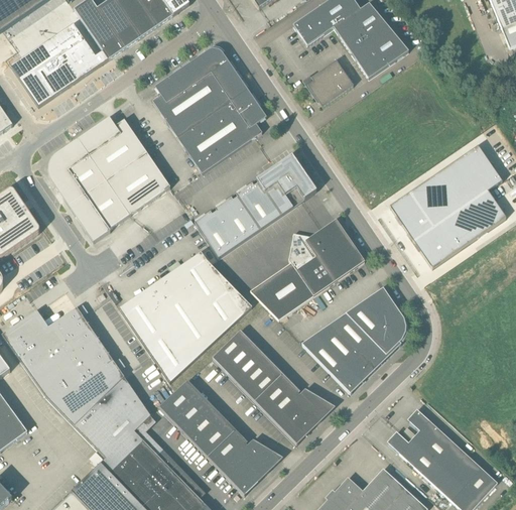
[(189,2),(187,0),(104,0),(97,5),(94,0),(83,0),(74,6),(109,57),(189,2)]
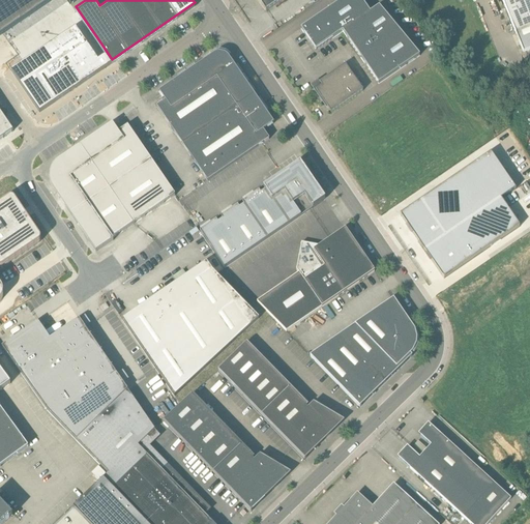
[(419,50),(379,1),(371,7),(365,0),(334,0),(301,23),(316,45),(343,26),(378,78),(379,79),(419,50)]
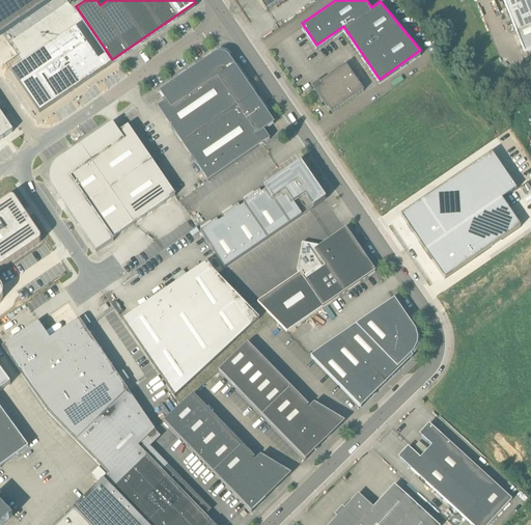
[(505,0),(516,27),(524,47),(530,44),(530,0),(505,0)]
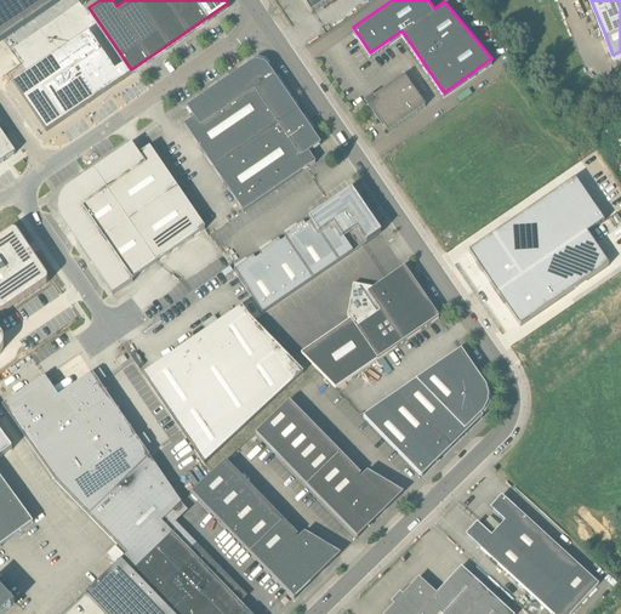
[(89,26),(13,77),(46,126),(131,69),(124,58),(115,64),(89,26)]
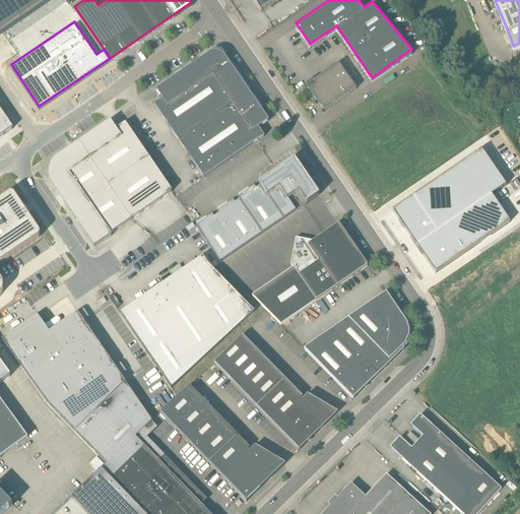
[(268,116),(223,51),(222,50),(221,49),(220,48),(219,48),(218,47),(217,47),(216,47),(214,47),(213,47),(212,47),(211,48),(210,48),(144,93),(150,102),(143,106),(191,176),(194,180),(264,132),(258,122),(268,116)]
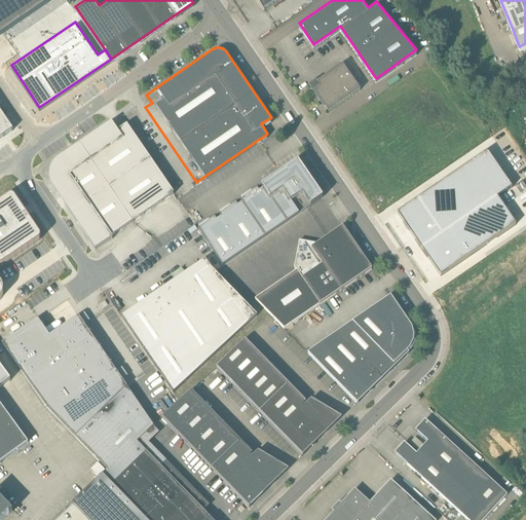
[(329,107),(361,84),(343,60),(316,77),(320,80),(313,84),(329,107)]
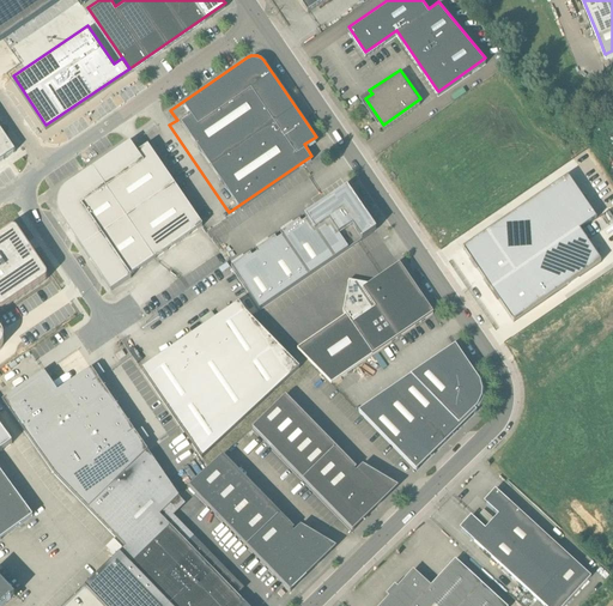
[(0,156),(16,145),(0,122),(0,156)]
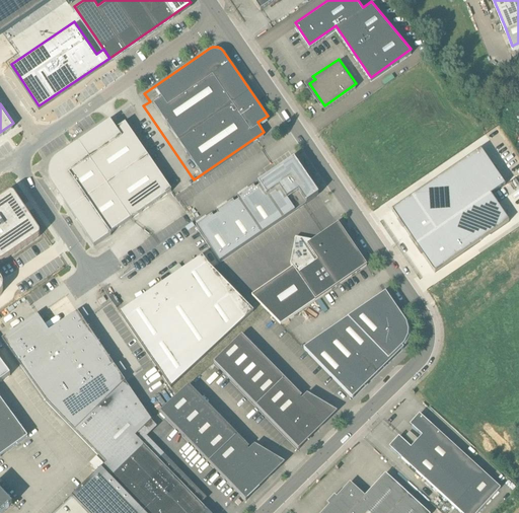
[(54,178),(65,196),(63,197),(75,214),(77,213),(88,229),(86,231),(93,241),(110,230),(109,228),(171,187),(125,119),(116,125),(109,117),(93,128),(94,130),(59,154),(58,155),(55,157),(53,160),(52,163),(51,167),(51,171),(52,174),(54,178)]
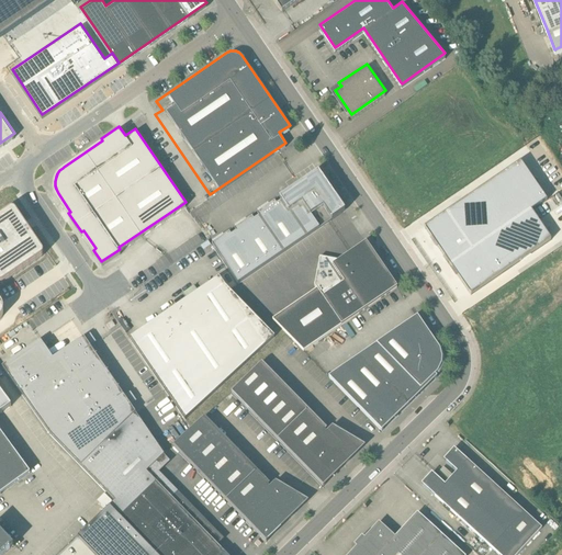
[(552,234),(531,205),(548,194),(520,156),(424,222),(471,290),(552,234)]
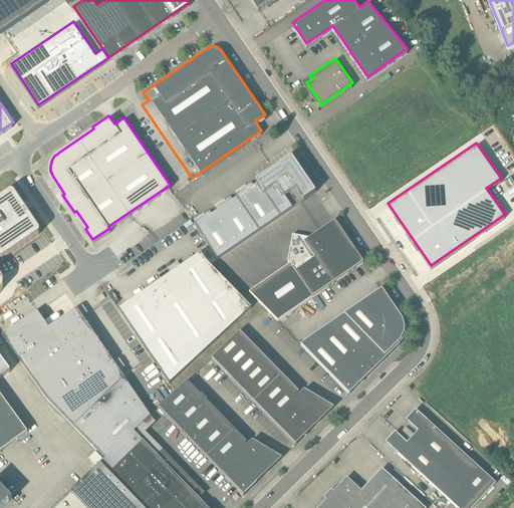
[(258,179),(281,212),(315,189),(291,153),(256,177),(258,179)]
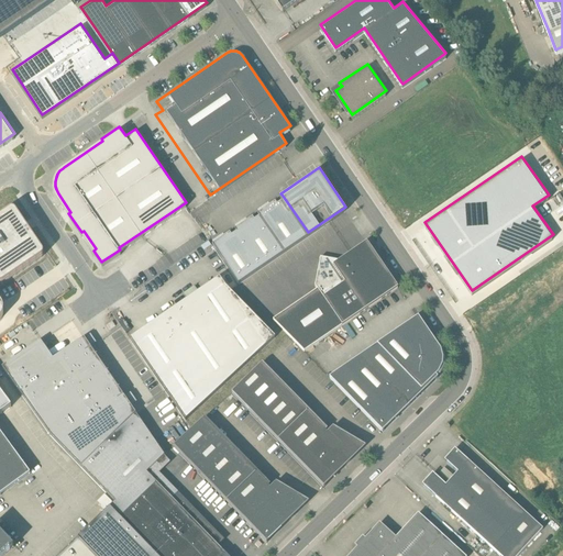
[(2,188),(0,189),(0,207),(10,200),(2,188)]
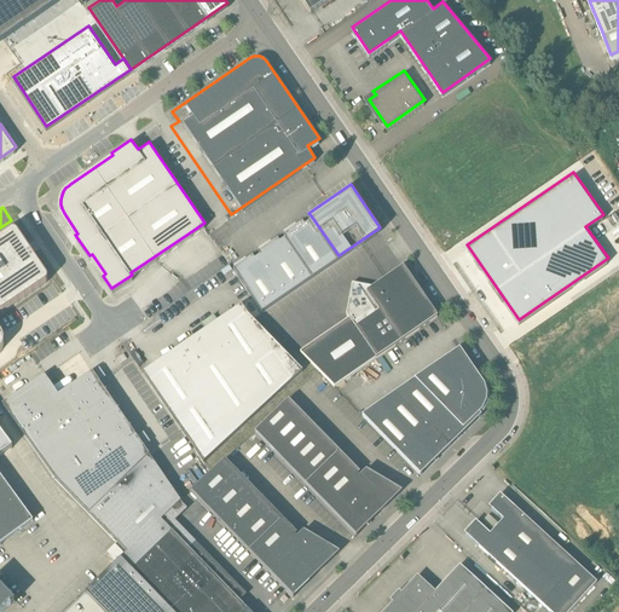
[(312,273),(339,255),(311,215),(305,219),(302,217),(283,230),(285,232),(312,273)]
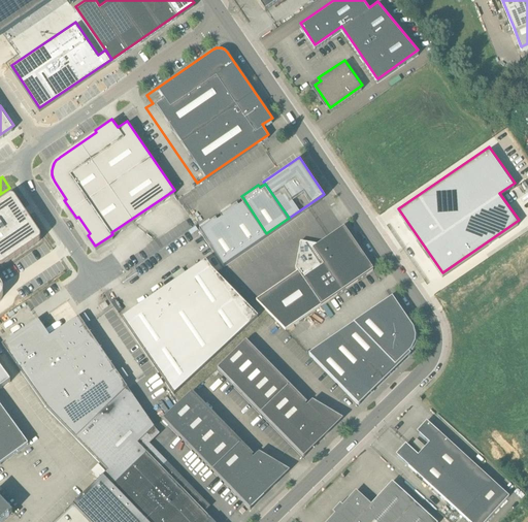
[(0,261),(1,261),(2,260),(38,236),(39,234),(40,233),(40,232),(39,230),(26,209),(27,208),(27,207),(27,206),(26,205),(25,205),(24,205),(23,205),(14,194),(13,193),(12,192),(11,192),(10,192),(9,193),(0,199),(0,261)]
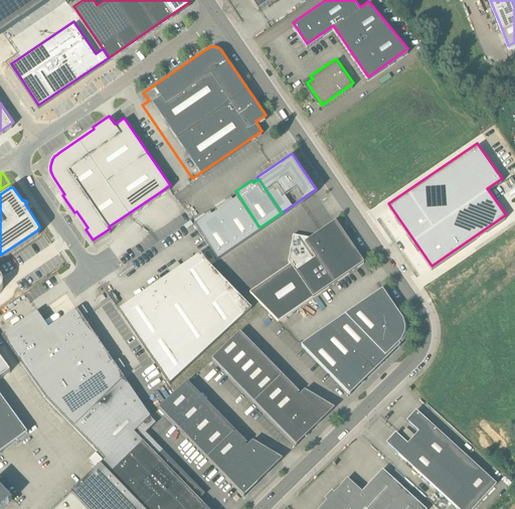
[(239,241),(260,227),(237,193),(232,197),(231,194),(214,205),(216,207),(239,241)]
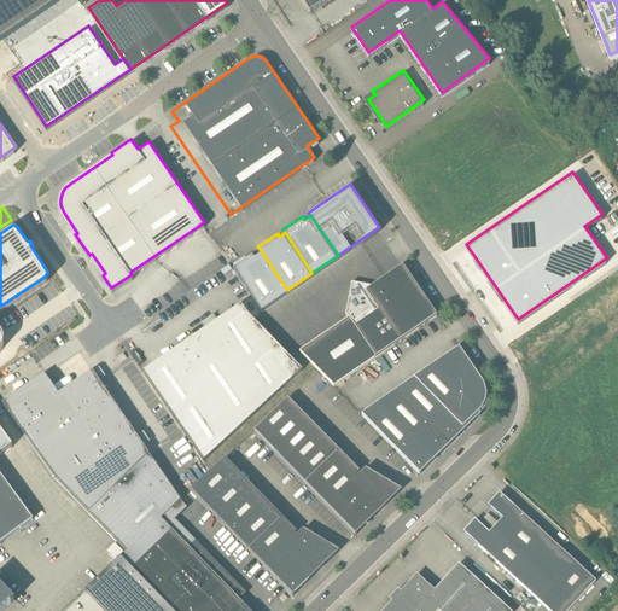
[(262,307),(287,290),(260,249),(254,254),(252,250),(233,263),(262,307)]
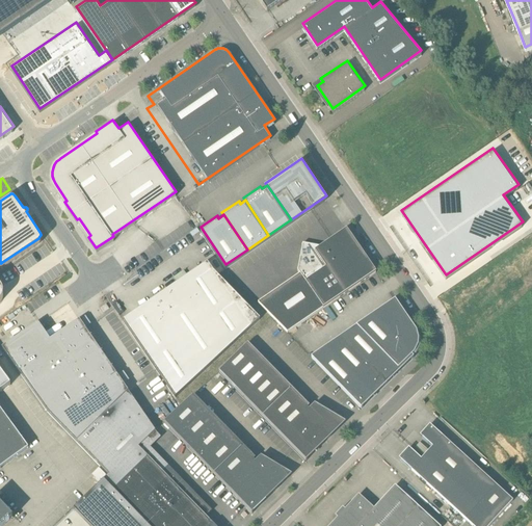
[(376,267),(346,225),(321,241),(302,238),(297,265),(300,268),(258,297),(273,313),(288,327),(376,267)]
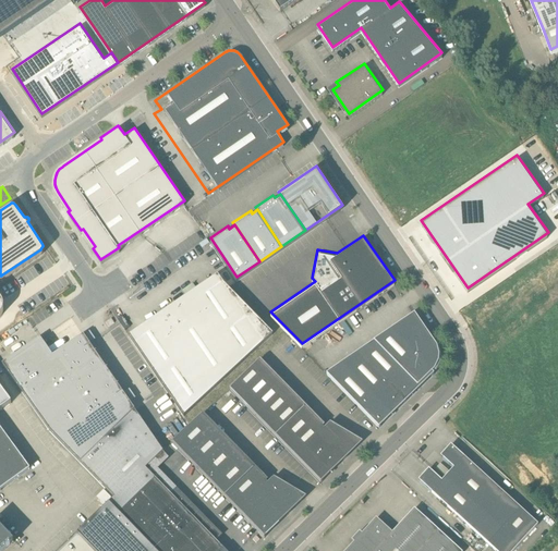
[(225,280),(218,270),(129,331),(184,412),(274,330),(225,280)]
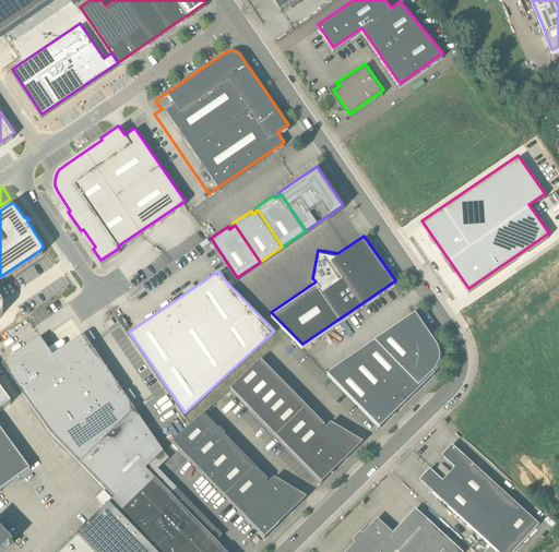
[(416,311),(328,371),(380,424),(435,371),(433,370),(436,368),(440,359),(440,352),(438,344),(416,311)]
